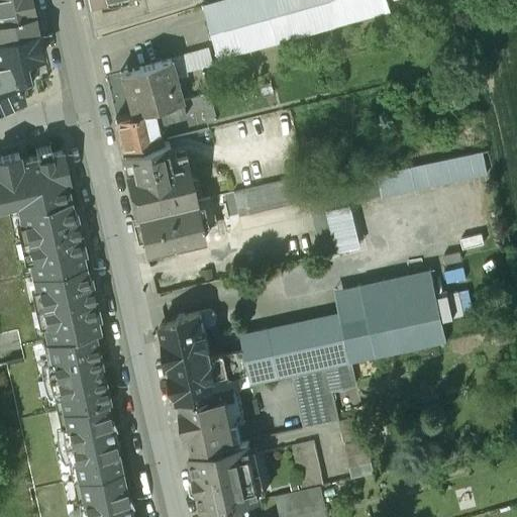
[(0,0),(0,24),(3,24),(5,35),(36,28),(30,0),(0,0)]
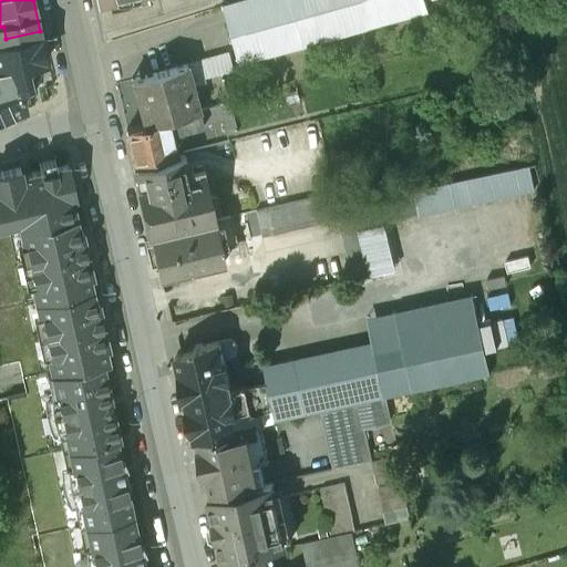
[(96,0),(104,31),(196,0),(96,0)]
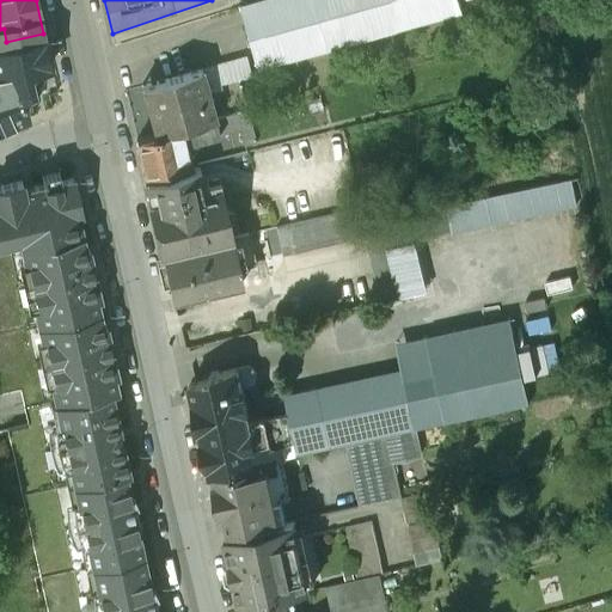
[(459,0),(255,0),(238,5),(255,66),(461,8),(459,0)]
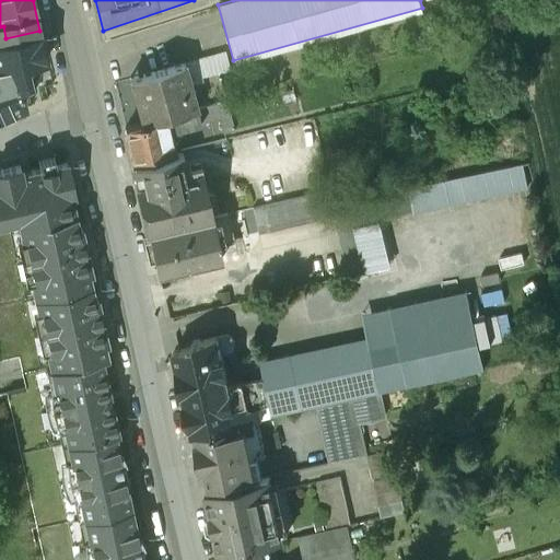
[(6,38),(0,39),(0,116),(25,105),(22,90),(25,89),(23,80),(26,80),(23,63),(46,58),(39,31),(6,38)]
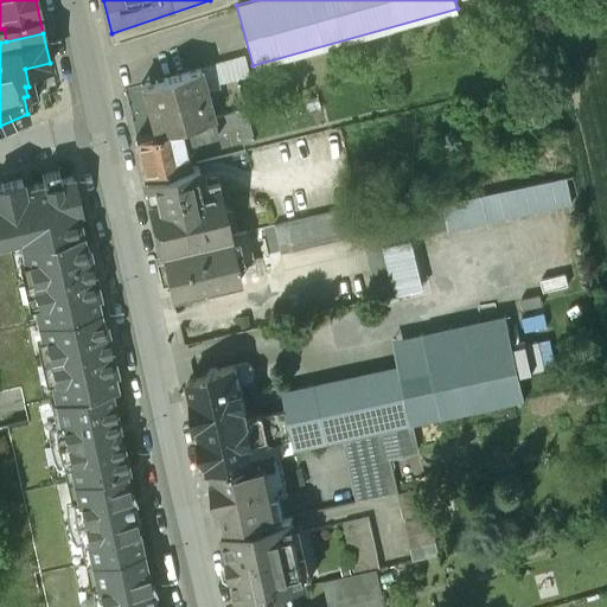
[(246,58),(202,70),(208,94),(222,90),(221,84),(250,77),(246,58)]
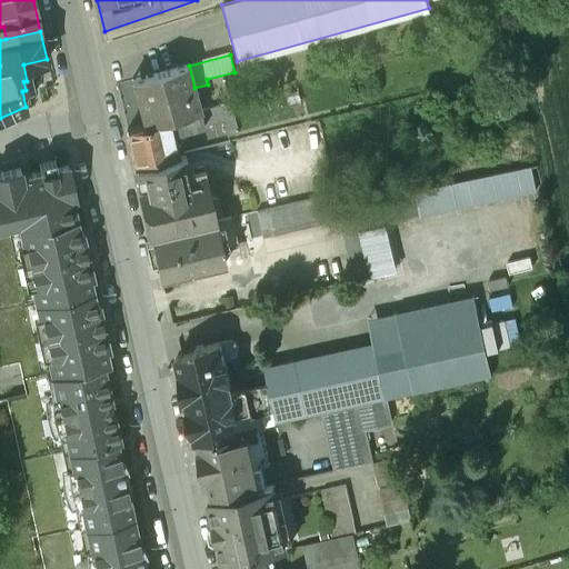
[(189,66),(132,80),(145,126),(201,111),(195,88),(189,66)]
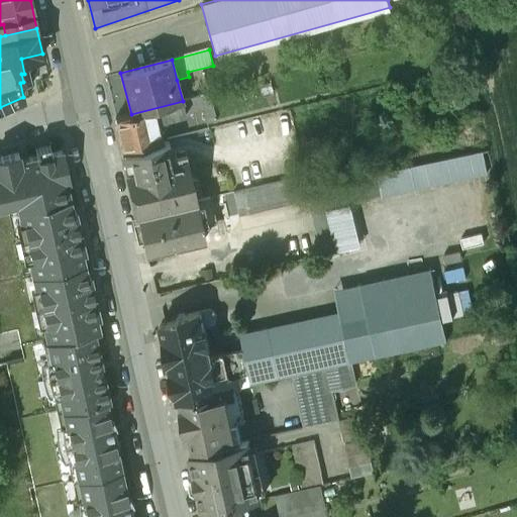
[(218,122),(211,93),(183,101),(186,114),(204,110),(207,124),(218,122)]
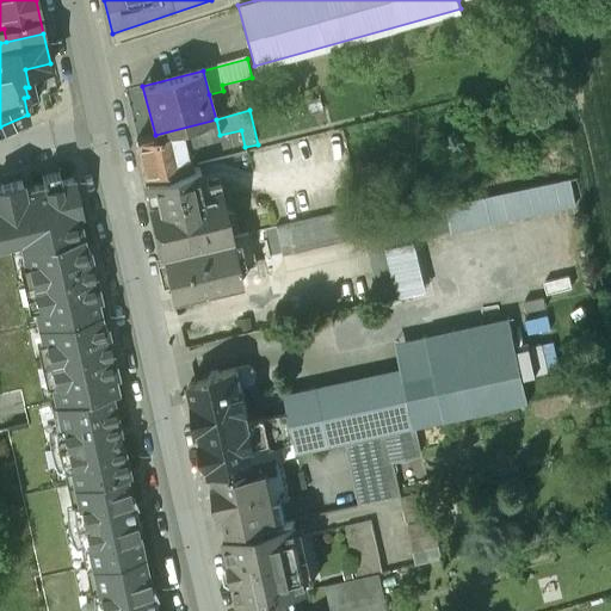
[(155,135),(136,140),(144,178),(191,166),(186,143),(220,135),(216,119),(155,135)]
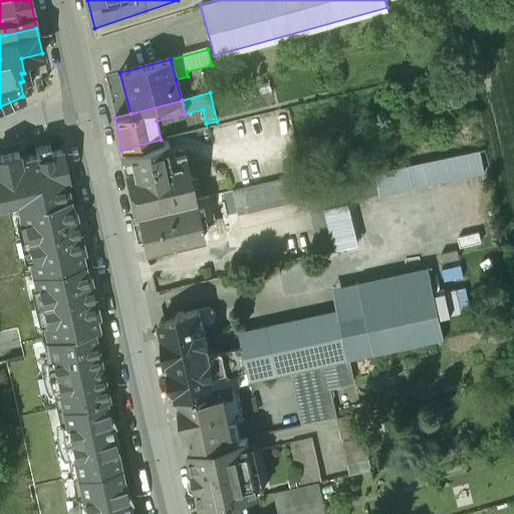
[(161,140),(121,150),(136,213),(195,199),(183,150),(169,153),(166,139),(161,140)]
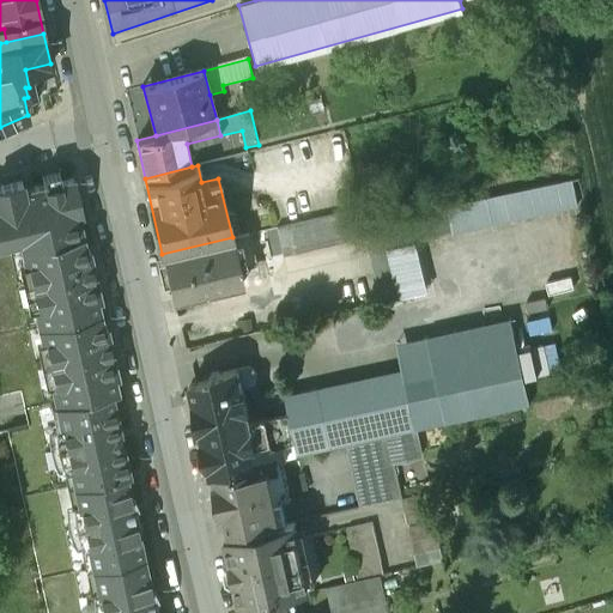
[(43,183),(32,186),(32,187),(23,189),(22,181),(0,184),(0,230),(23,225),(26,246),(20,247),(20,248),(82,235),(78,213),(80,212),(73,177),(60,180),(59,171),(41,175),(43,183)]
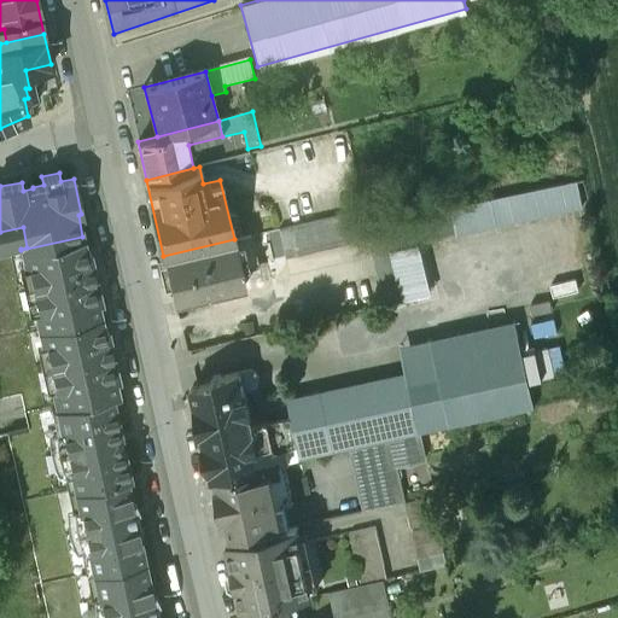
[(576,180),(366,226),(368,237),(385,303),(398,299),(389,250),(418,244),(418,243),(582,207),(576,180)]
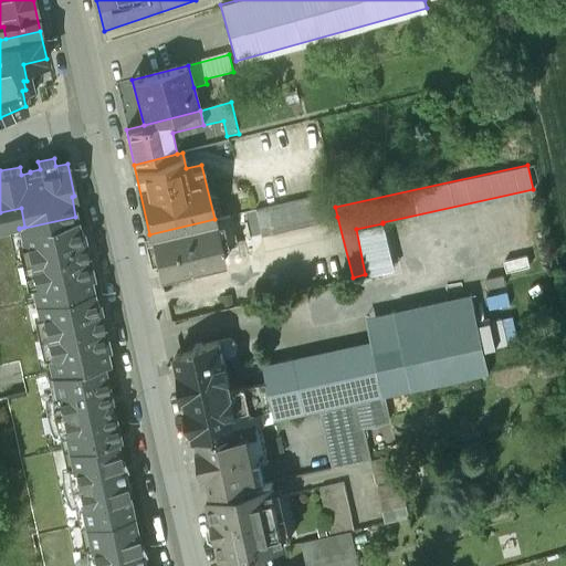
[(332,192),(254,210),(260,234),(337,217),(335,207),(332,192)]
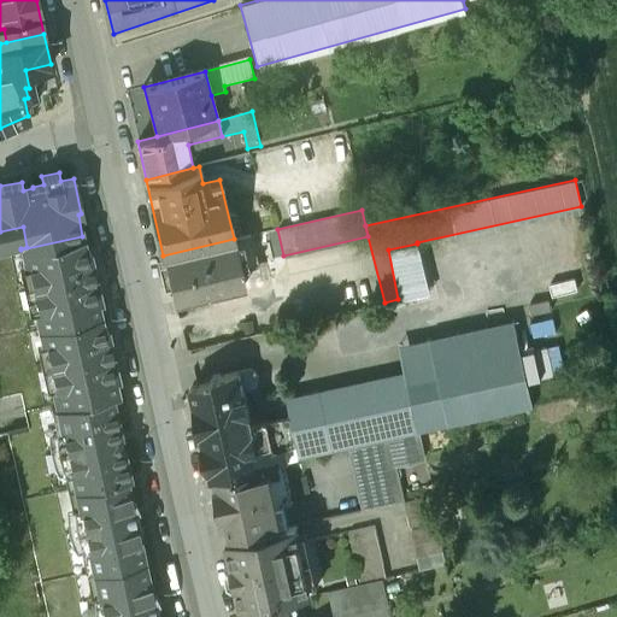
[(0,231),(0,398),(21,394),(24,412),(51,406),(50,405),(56,404),(51,385),(53,385),(45,344),(42,344),(39,327),(34,306),(36,306),(27,265),(24,266),(21,250),(21,248),(27,247),(23,227),(0,231)]
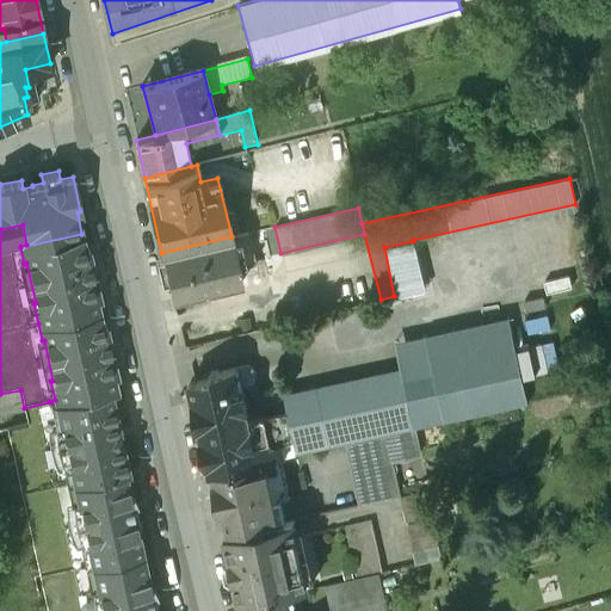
[(232,236),(161,253),(172,298),(240,282),(236,267),(254,264),(247,233),(232,236)]
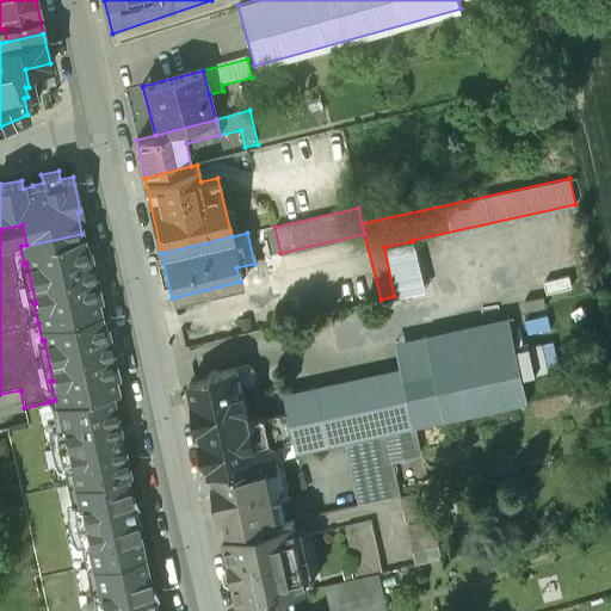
[(81,234),(20,247),(24,264),(26,263),(36,303),(34,303),(38,323),(99,310),(96,298),(99,297),(94,272),(92,272),(90,264),(92,263),(88,246),(85,247),(81,234)]
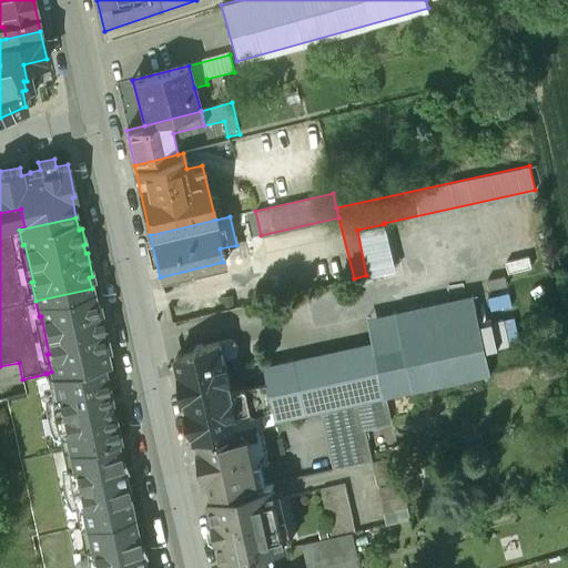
[(476,252),(476,263),(503,261),(504,273),(541,271),(540,249),(476,252)]
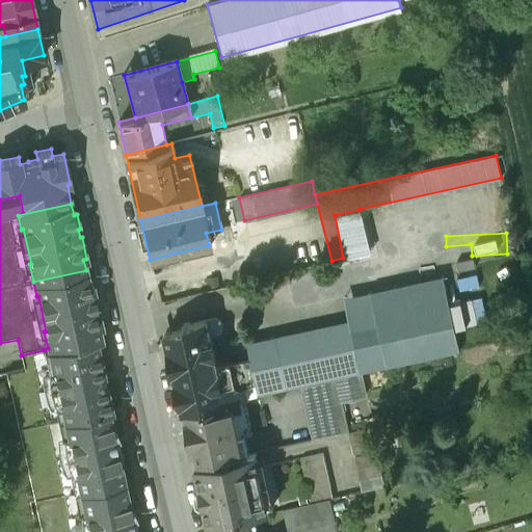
[(86,270),(33,282),(36,296),(38,296),(46,331),(44,331),(48,348),(43,349),(44,350),(101,338),(101,337),(99,326),(102,326),(97,304),(95,304),(94,296),(95,296),(91,282),(88,282),(86,270)]
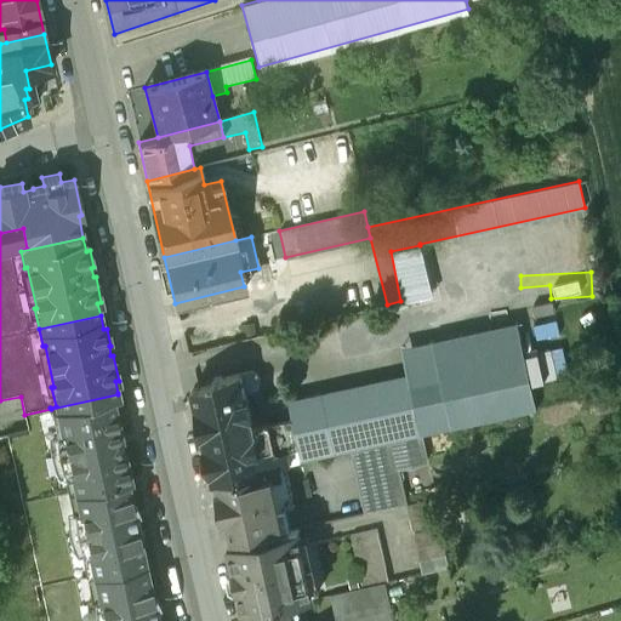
[(517,320),(432,340),(451,428),(536,410),(517,320)]
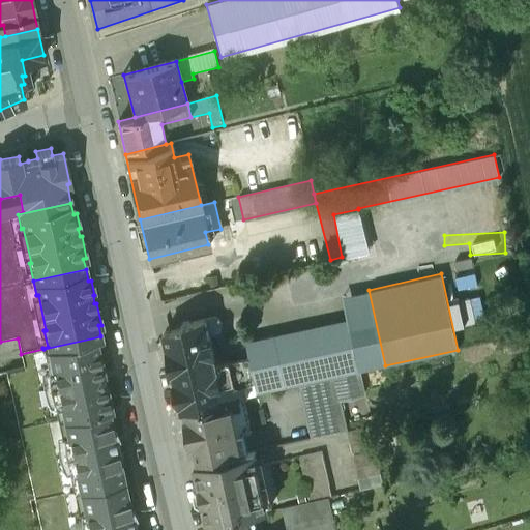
[(369,290),(344,295),(348,318),(360,371),(385,365),(369,290)]
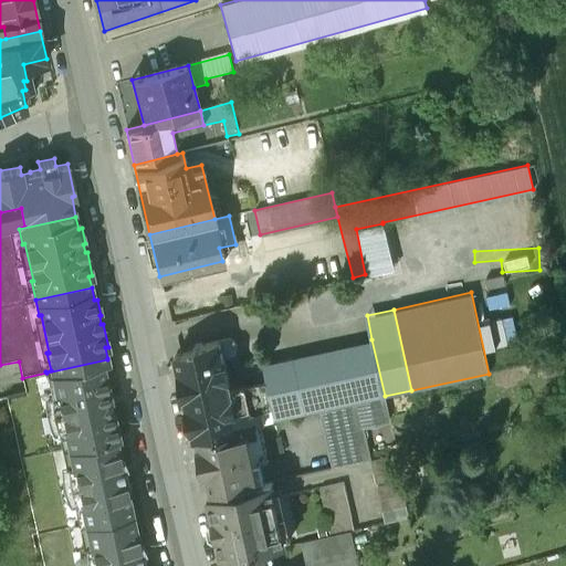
[(232,338),(197,346),(198,349),(180,353),(199,437),(200,437),(261,423),(264,422),(255,383),(232,388),(226,355),(236,353),(238,352),(239,349),(240,346),(239,342),(237,339),(234,338),(232,338)]
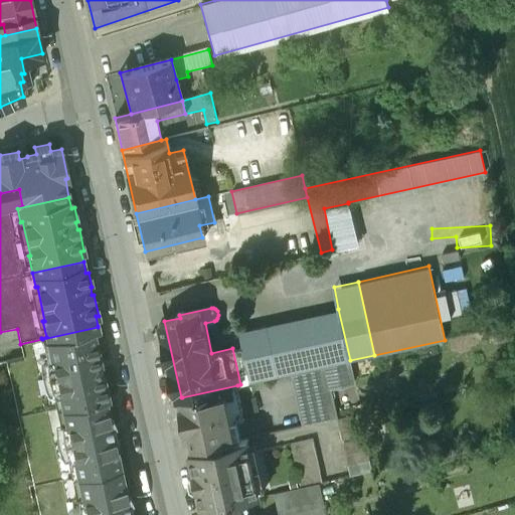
[(338,309),(241,330),(244,346),(252,381),(291,373),(326,366),(350,360),(338,309)]
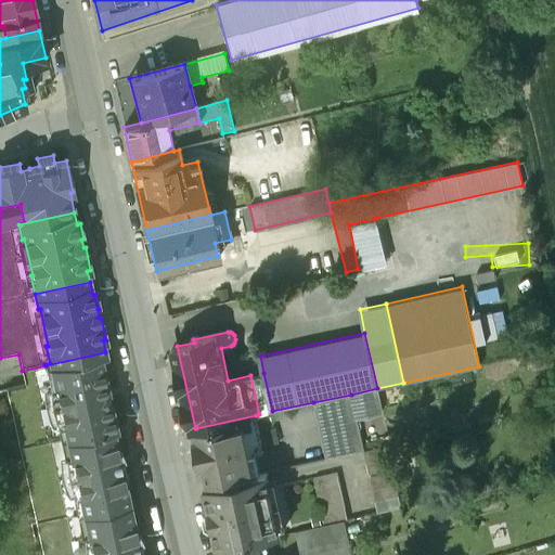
[(46,365),(51,364),(54,384),(50,385),(50,388),(50,389),(50,396),(51,400),(51,402),(52,409),(53,411),(55,417),(59,424),(63,423),(67,438),(116,427),(110,398),(105,399),(104,391),(108,390),(100,355),(105,352),(46,365)]
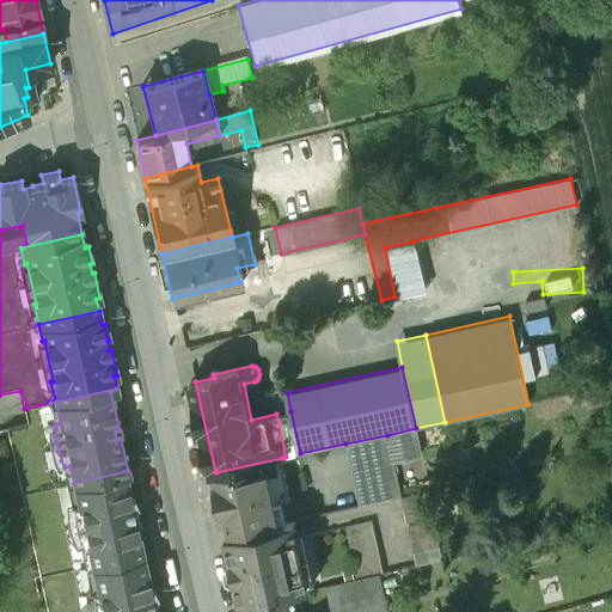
[(50,403),(24,409),(28,427),(7,430),(40,577),(91,565),(86,543),(81,544),(78,536),(78,534),(75,527),(74,521),(74,520),(73,514),(73,510),(73,502),(78,501),(74,483),(69,466),(65,467),(61,460),(59,453),(57,451),(56,444),(56,441),(55,436),(55,429),(55,428),(55,424),(60,423),(56,402),(50,403)]
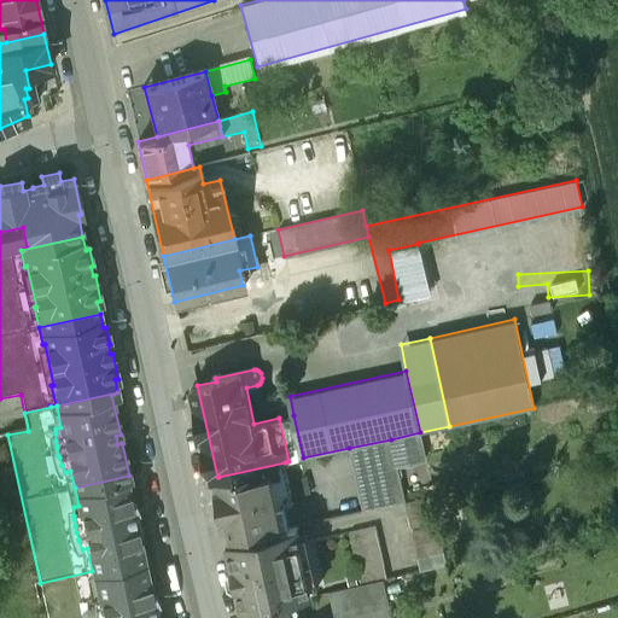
[(293,415),(279,418),(289,461),(303,458),(293,415)]
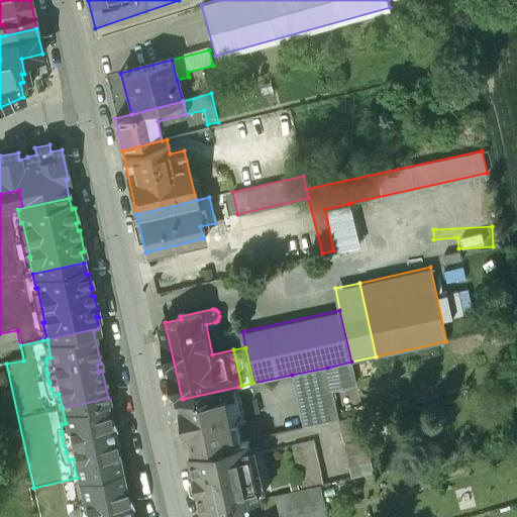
[(327,368),(292,375),(303,427),(338,419),(327,368)]
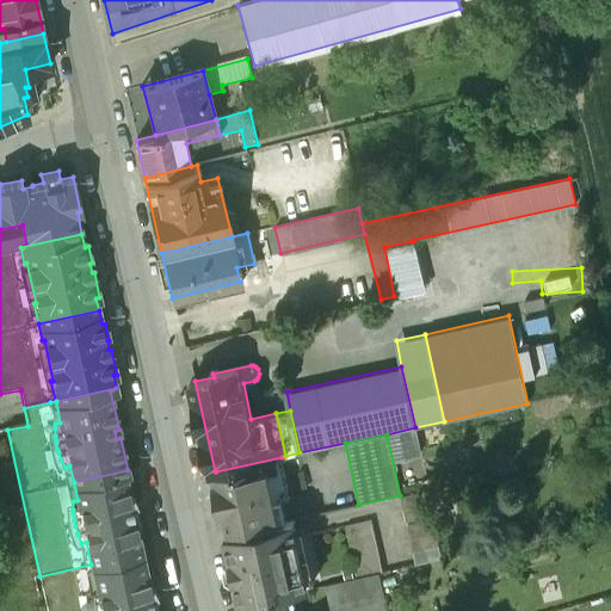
[(282,457),(216,471),(230,534),(288,520),(283,501),(290,500),(282,457)]
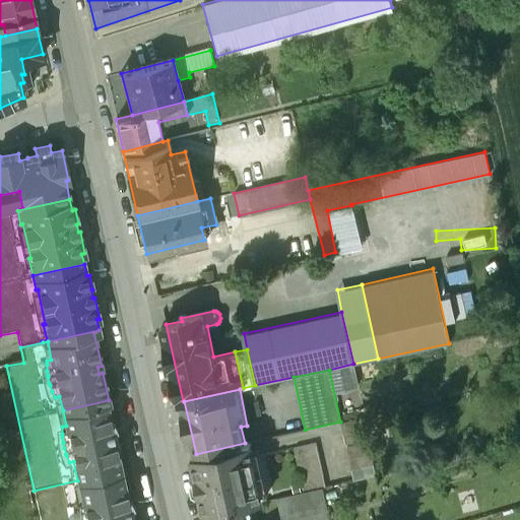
[(109,400),(63,410),(66,426),(62,427),(62,434),(62,437),(63,442),(63,443),(64,448),(66,454),(66,455),(69,462),(73,461),(77,480),(121,470),(116,447),(116,445),(117,439),(116,435),(113,436),(111,429),(115,428),(113,424),(111,419),(109,416),(106,402),(109,401),(109,400)]
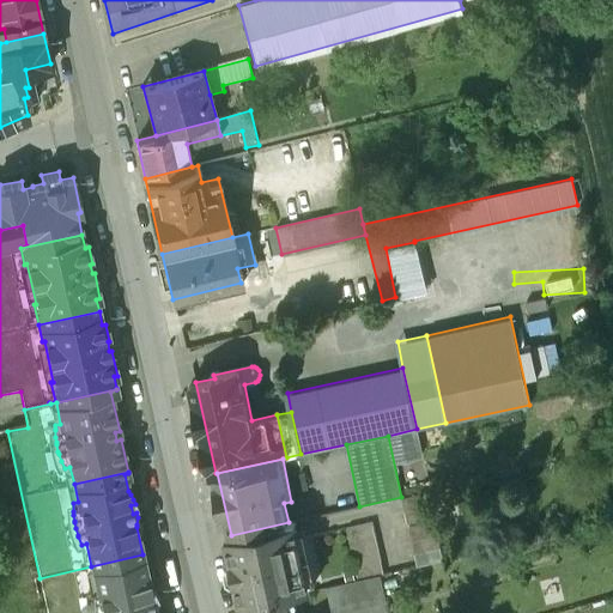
[(428,491),(401,497),(407,523),(434,517),(428,491)]
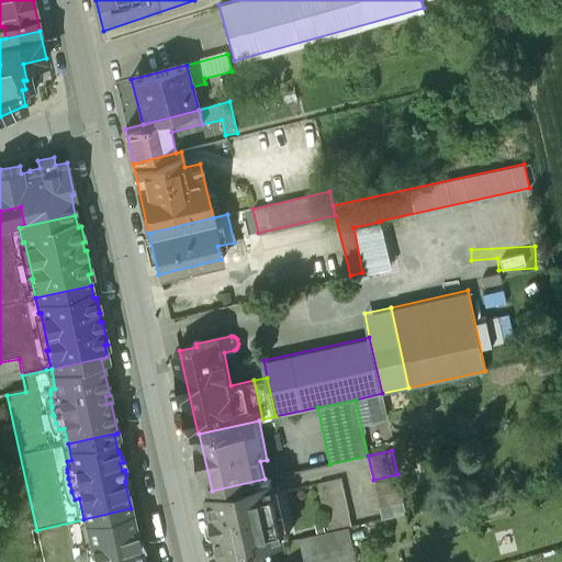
[(212,491),(206,492),(220,554),(274,542),(285,540),(271,478),(265,479),(212,491)]
